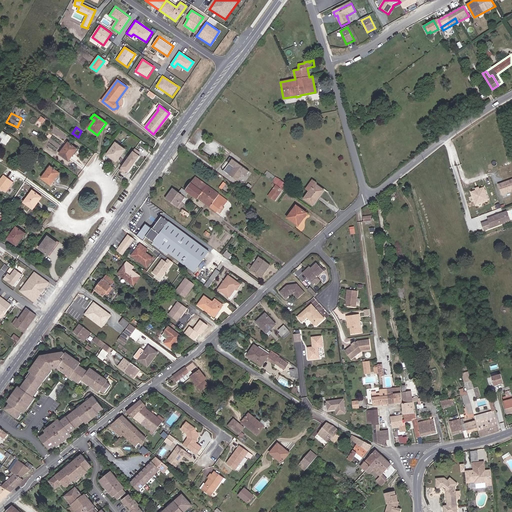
[(68,142),(59,154),(69,161),(77,149),(68,142)]
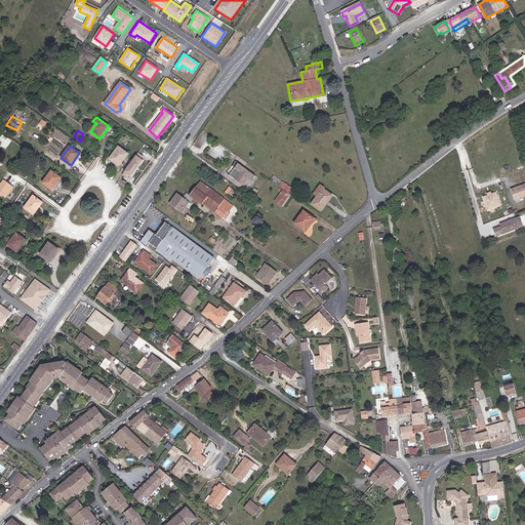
[(119,147),(110,159),(119,166),(128,154),(119,147)]
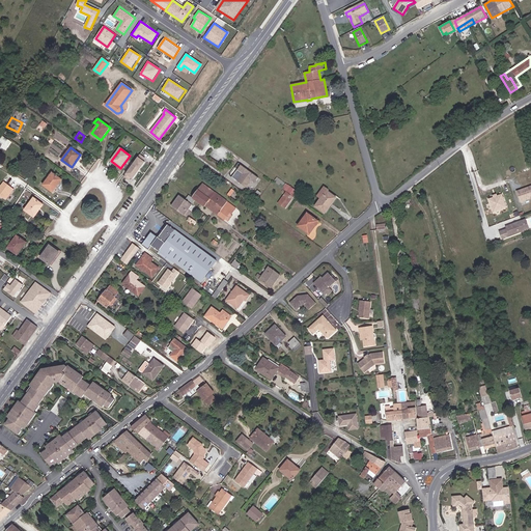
[(137,151),(123,175),(132,179),(144,156),(137,151)]
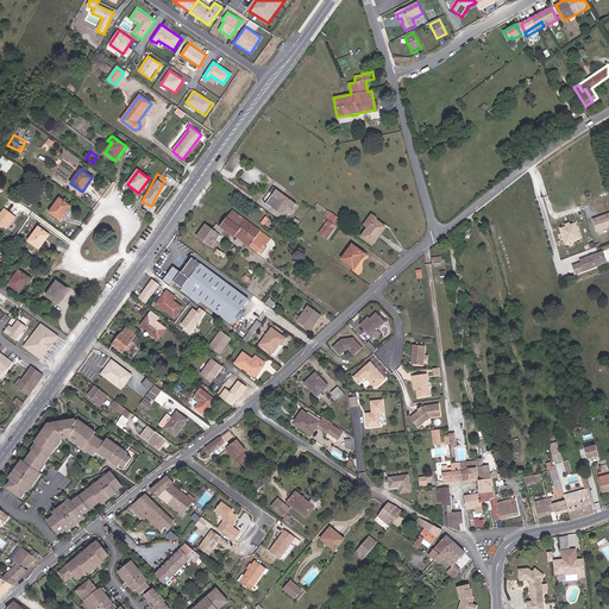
[(292,211),(296,205),(276,189),(265,203),(281,215),(287,207),(292,211)]
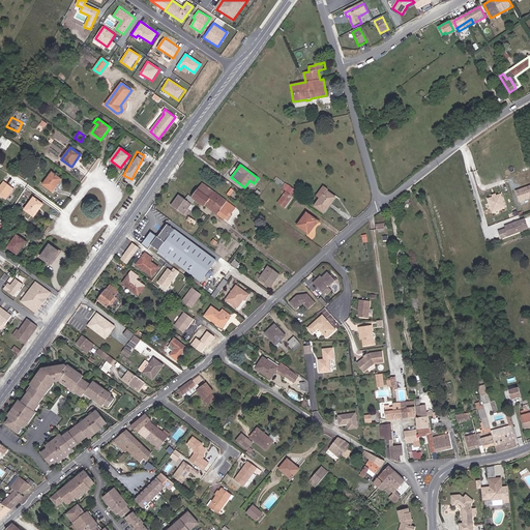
[(53,172),(42,184),(53,192),(62,179),(53,172)]
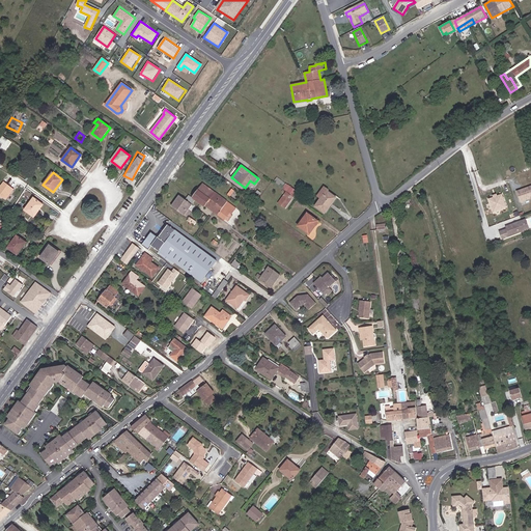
[(10,187),(4,182),(0,186),(1,187),(0,188),(0,195),(3,198),(4,196),(6,198),(10,194),(7,191),(10,187)]
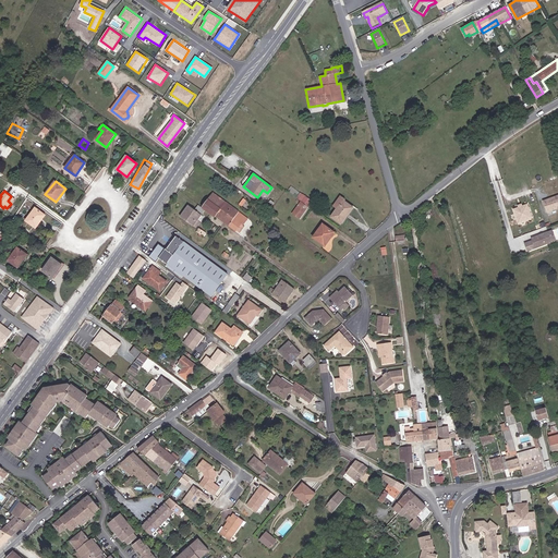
[(213,192),(202,207),(205,210),(210,215),(215,218),(216,216),(234,230),(244,216),(226,202),(221,208),(217,205),(221,198),(213,192)]
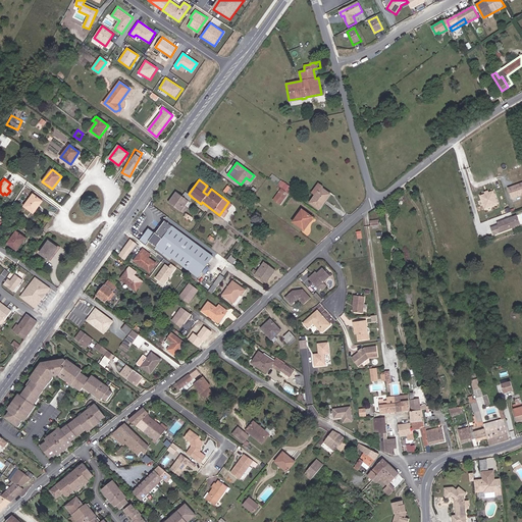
[(321,188),(322,189),(324,187),(318,183),(311,193),(315,196),(321,188)]
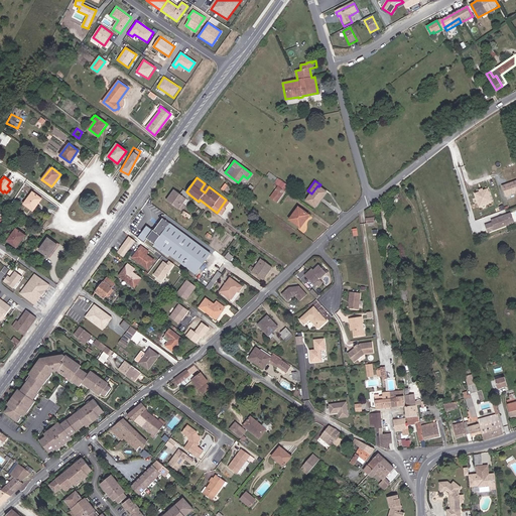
[(291,188),(281,181),(279,184),(277,183),(276,184),(284,190),(288,192),(291,188)]
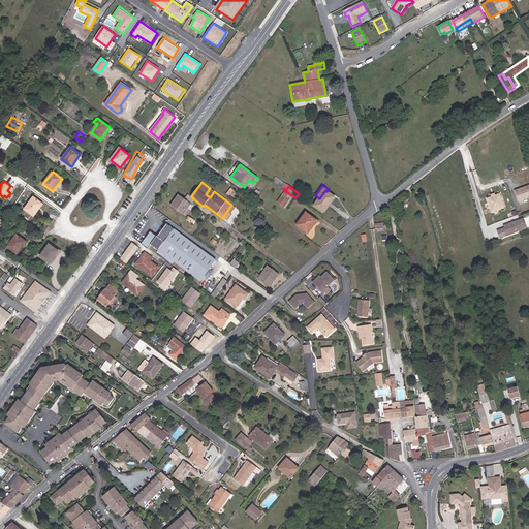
[(528,186),(516,191),(518,198),(521,196),(522,200),(528,197),(528,186)]
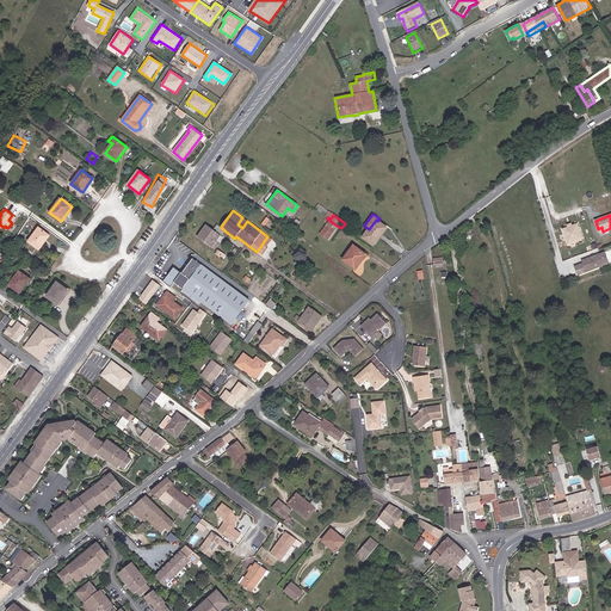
[(387,227),(377,221),(376,220),(369,229),(363,238),(374,246),(387,227)]
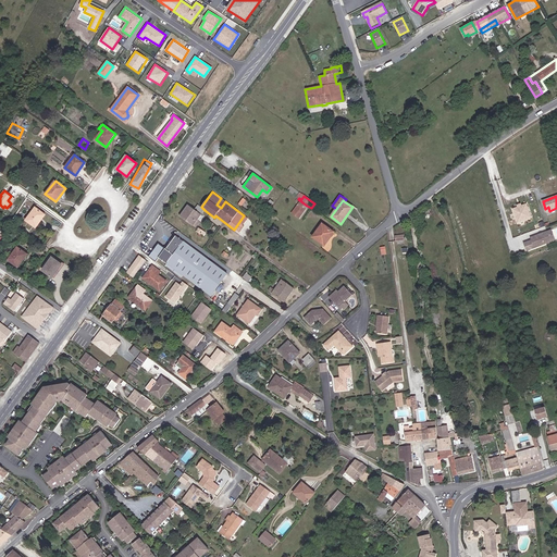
[(308,207),(300,201),(292,213),(298,219),(308,207)]
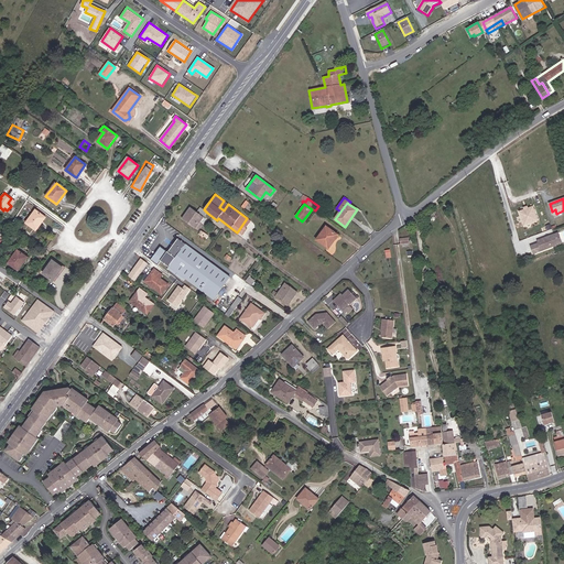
[(534,220),(531,205),(516,209),(520,225),(534,220)]
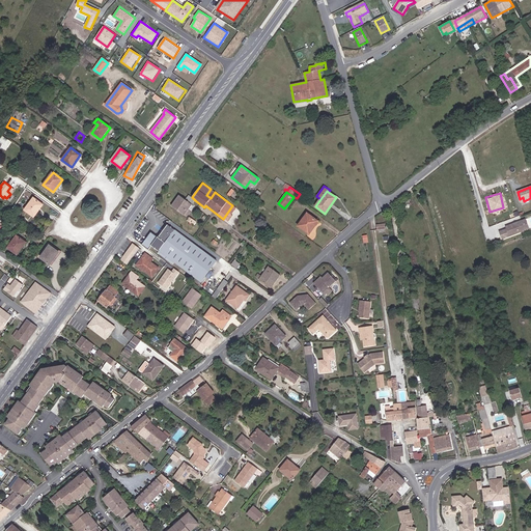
[(195,200),(188,196),(185,199),(179,195),(171,205),(184,216),(185,215),(187,217),(191,212),(189,210),(195,200)]
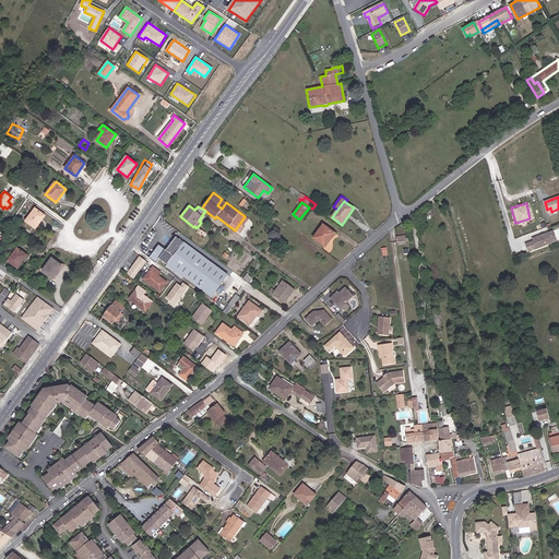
[(46,215),(35,207),(25,221),(36,229),(46,215)]
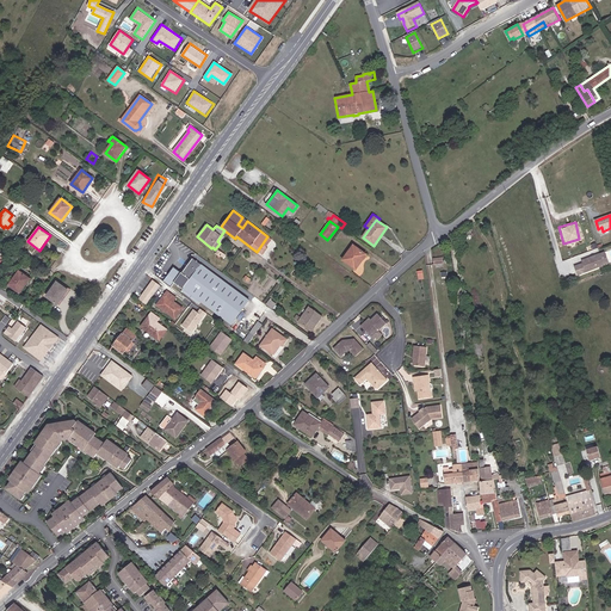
[(271,240),(267,236),(257,252),(259,253),(264,246),(266,247),(271,240)]
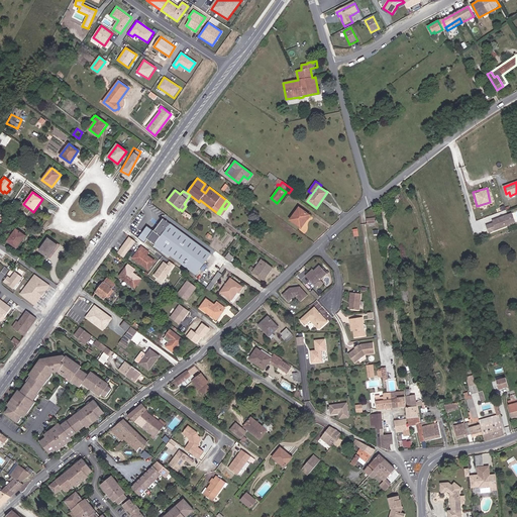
[(299,207),(290,220),(301,228),(310,215),(299,207)]
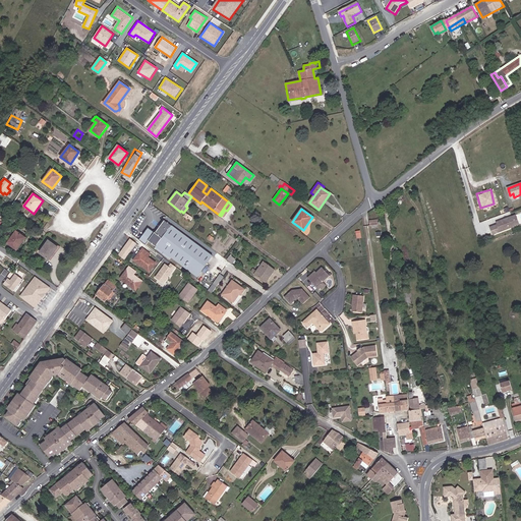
[(514,226),(511,216),(496,221),(499,231),(514,226)]
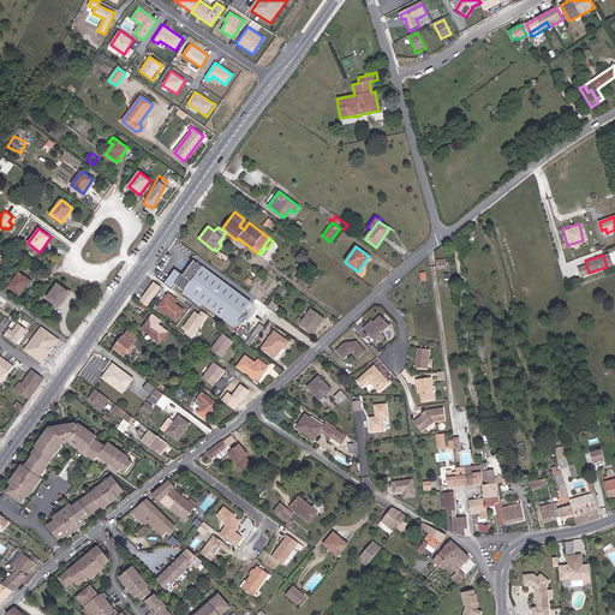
[(202,304),(219,316),(238,292),(193,260),(175,284),(193,297),(191,300),(199,306),(202,304)]
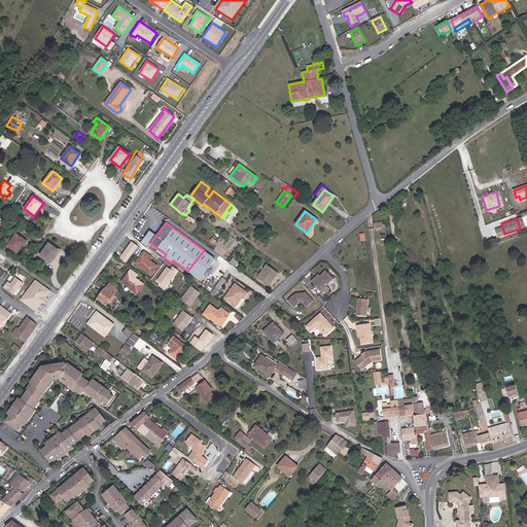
[(16,234),(7,246),(18,253),(27,241),(16,234)]
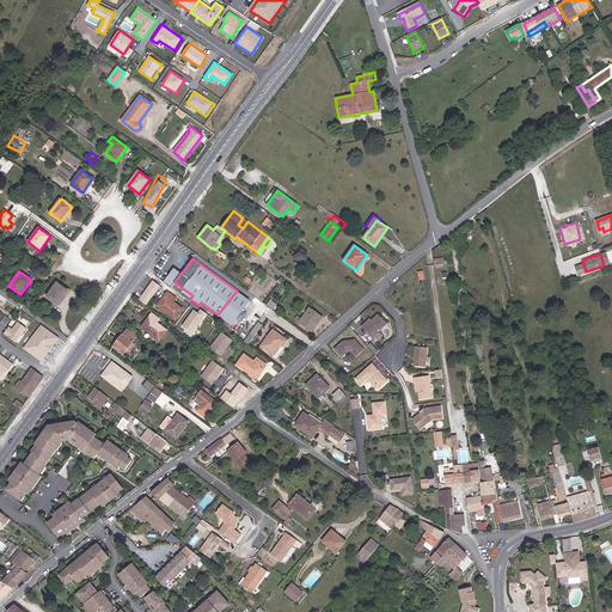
[(62,283),(59,281),(57,283),(57,282),(47,298),(57,305),(68,291),(60,285),(62,283)]
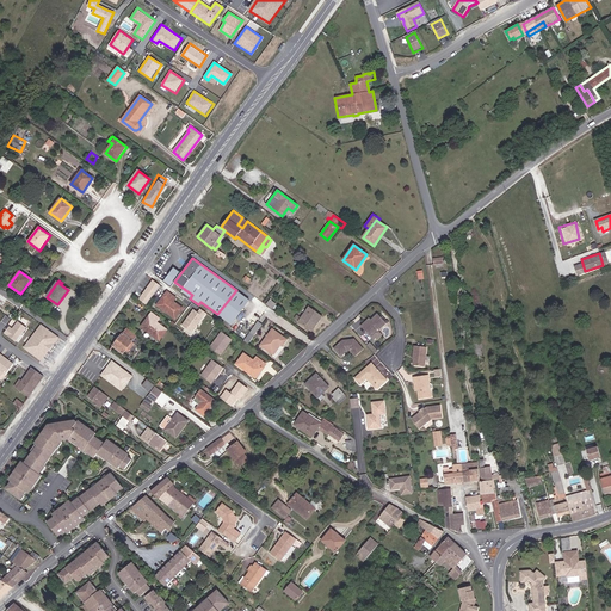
[(147,304),(161,285),(153,281),(140,300),(147,304)]
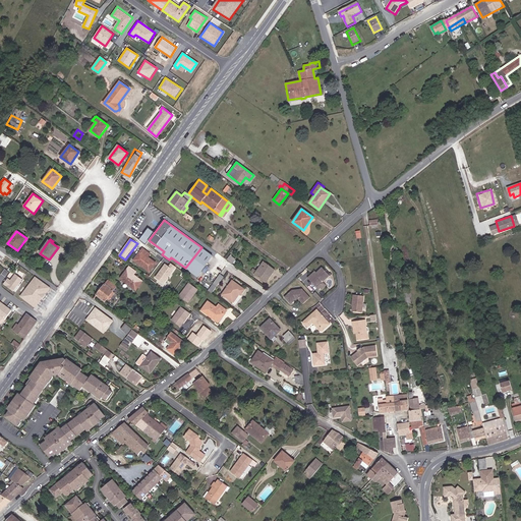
[(201,247),(185,268),(197,277),(213,256),(201,247)]
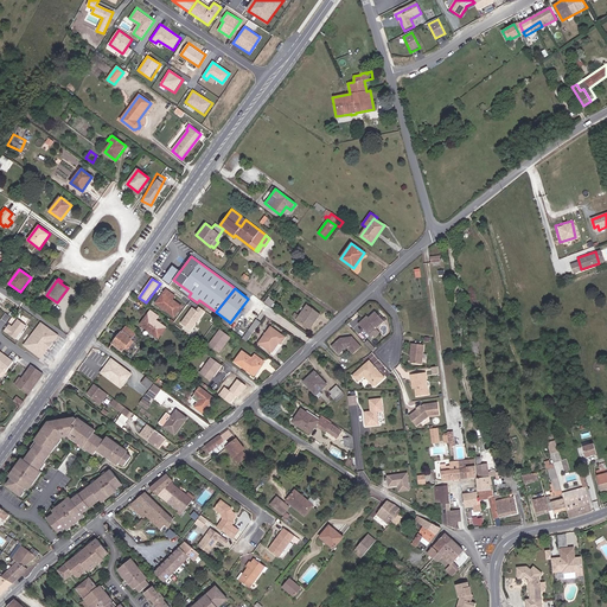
[(166,289),(160,298),(163,299),(159,305),(174,317),(183,306),(172,299),(176,295),(166,289)]
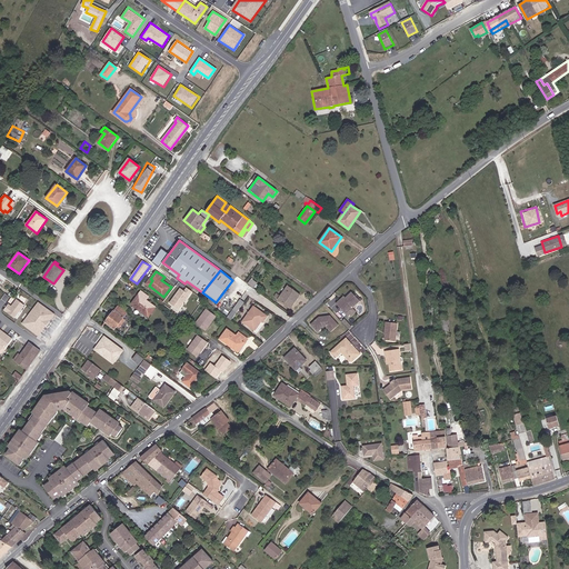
[(277,293),(275,297),(278,299),(290,309),(295,303),(292,301),(296,297),(298,299),(300,295),(288,286),(280,296),(277,293)]
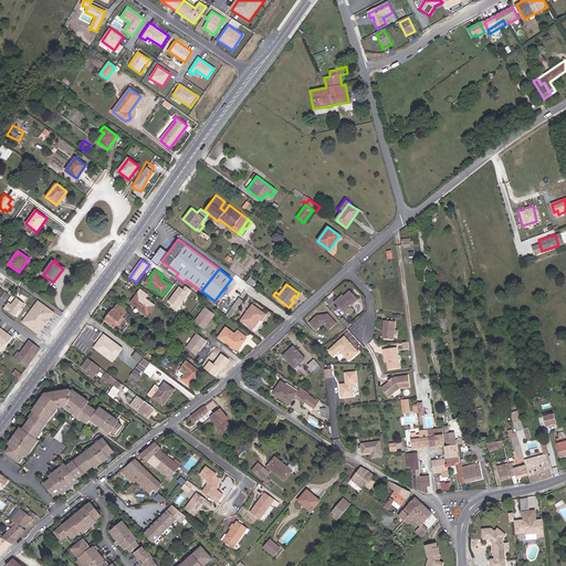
[(179,286),(169,300),(178,306),(190,289),(185,285),(182,289),(179,286)]
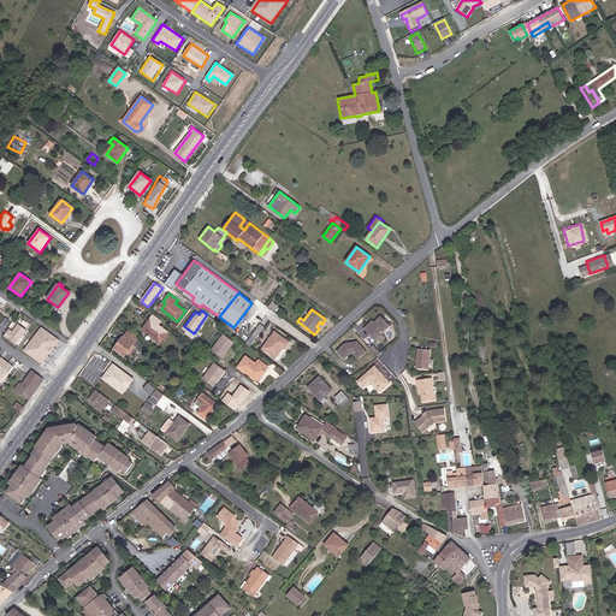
[(149,325),(146,332),(161,343),(169,332),(158,324),(161,321),(153,315),(147,324),(149,325)]
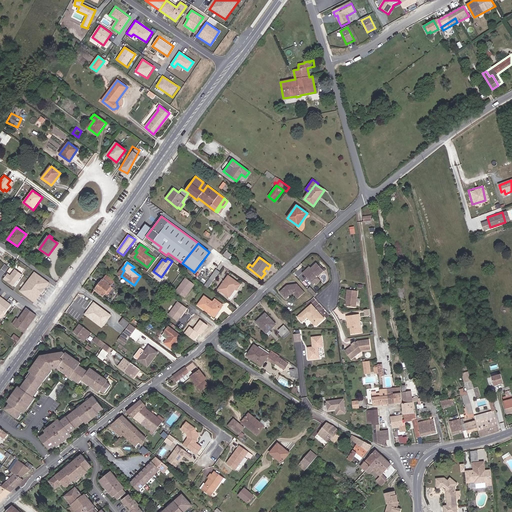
[(306,272),(305,270),(302,273),(311,282),(323,271),(316,263),(310,268),(306,272)]
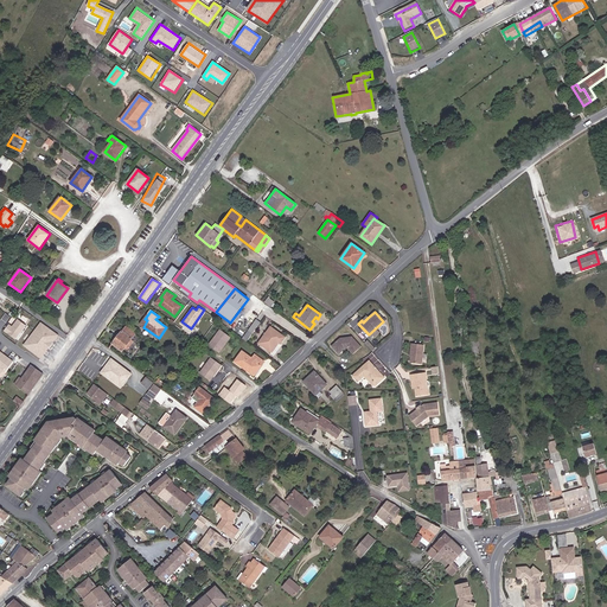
[(16,340),(26,326),(18,319),(12,326),(8,324),(2,330),(16,340)]
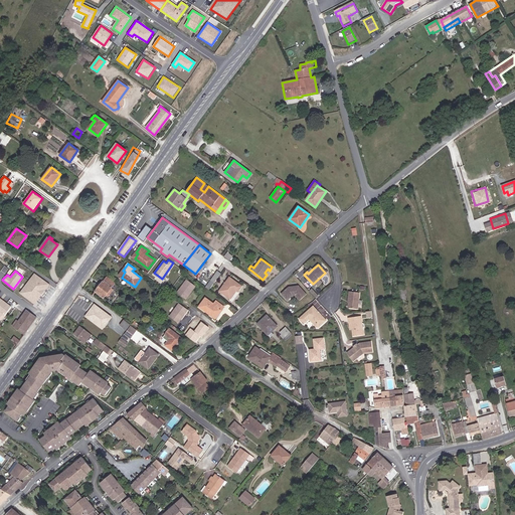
[(205,287),(209,290),(221,274),(217,271),(205,287)]
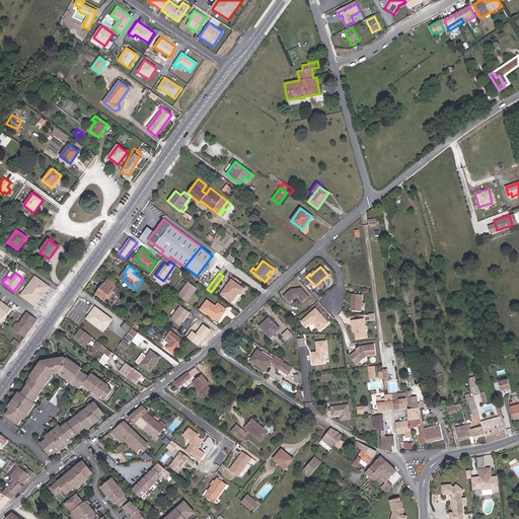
[(53,287),(36,276),(20,296),(36,307),(53,287)]
